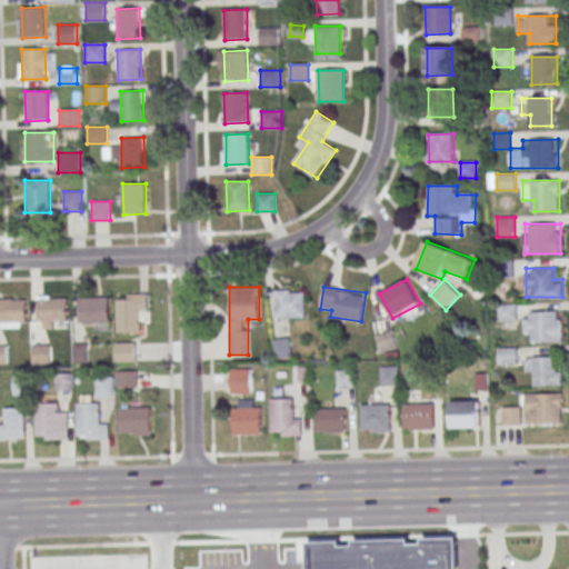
[(276,318),(306,318),(306,290),(276,290),(276,318)]
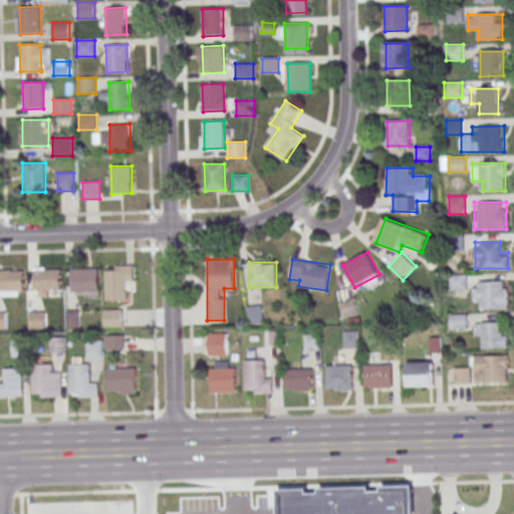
[(135,265),(115,266),(116,269),(105,269),(106,301),(127,301),(127,280),(136,280),(135,265)]
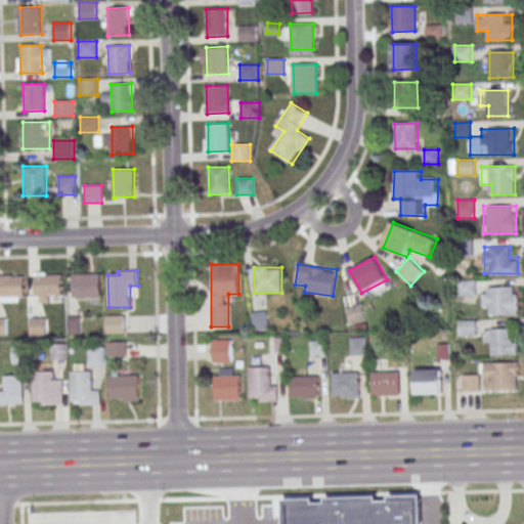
[(0,273),(24,273),(25,297),(0,297),(0,273)]
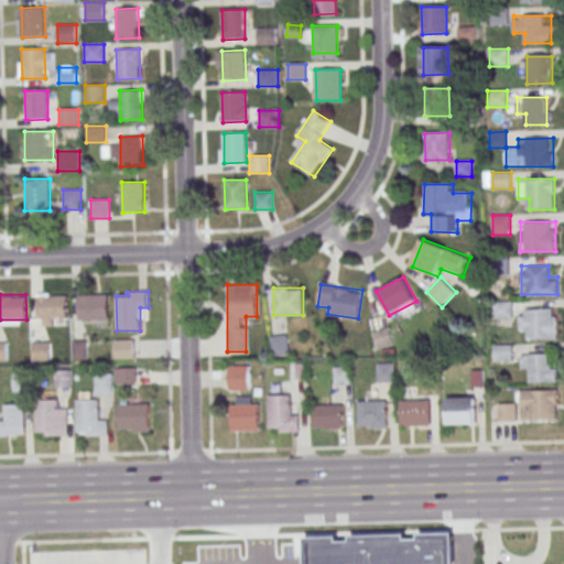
[(36,325),(57,325),(57,315),(67,315),(67,294),(36,294),(36,325)]
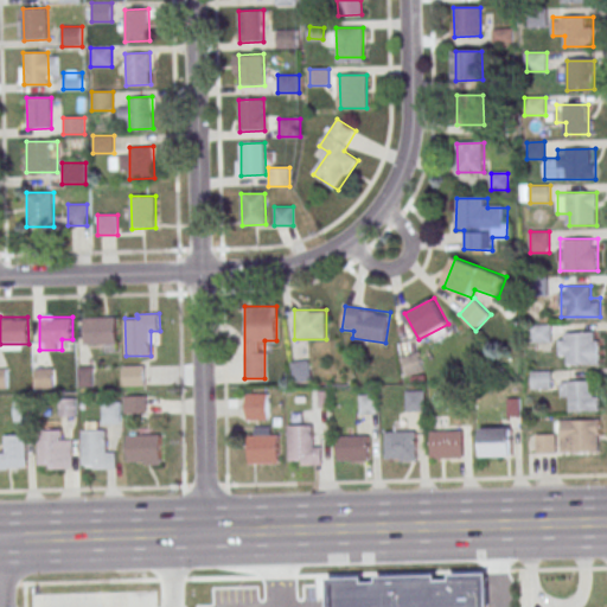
[(84,317),(84,344),(116,344),(116,317),(84,317)]
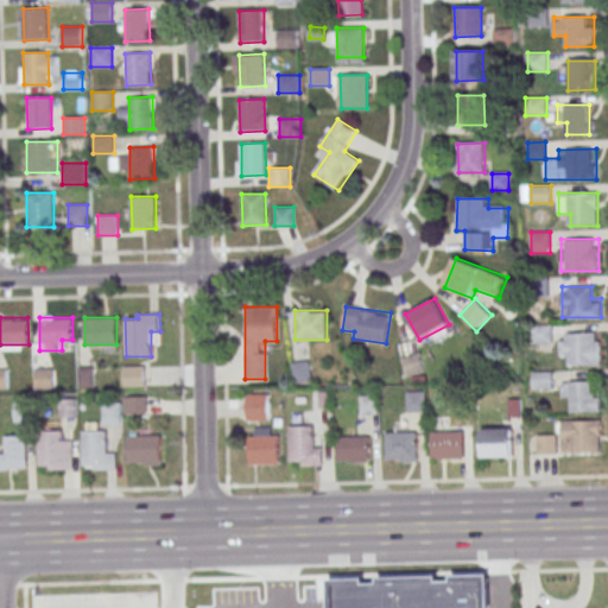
[(532,343),(553,343),(553,325),(532,325),(532,343)]
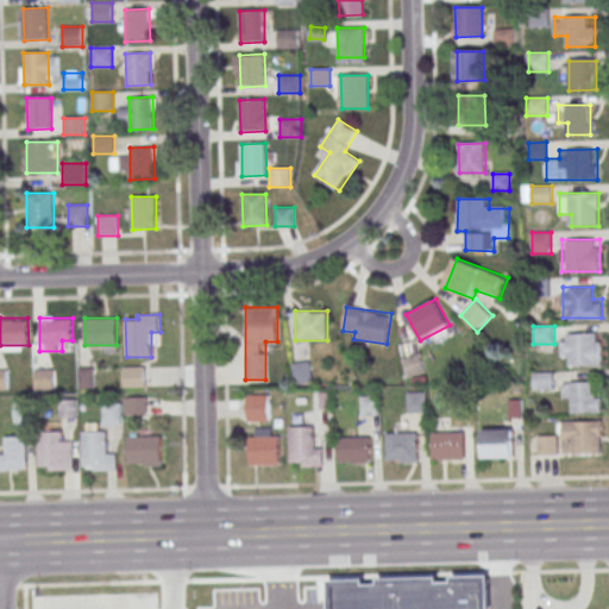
[(562,366),(602,366),(602,333),(562,333),(562,366)]
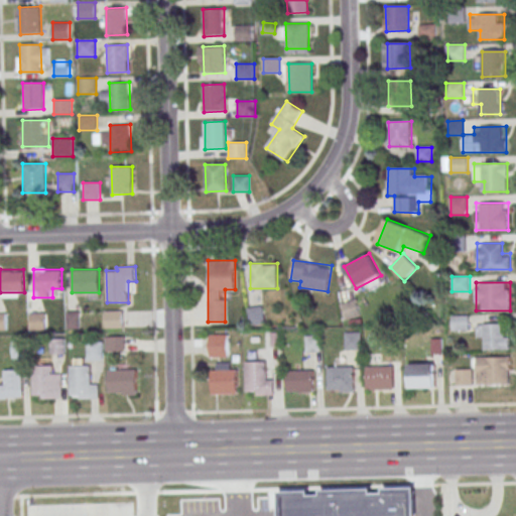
[(341,302),(346,319),(361,315),(356,298),(341,302)]
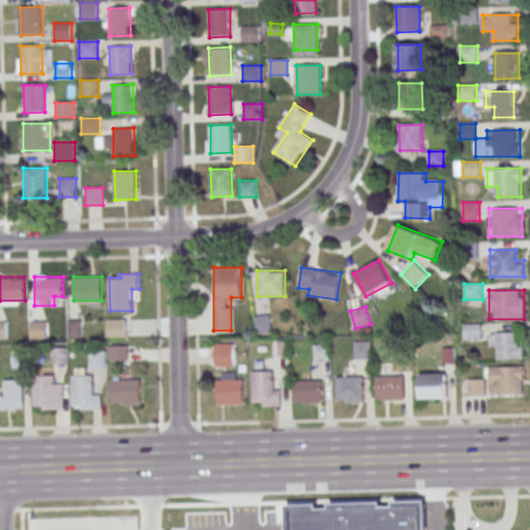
[(258,317),(257,331),(269,331),(270,317),(258,317)]
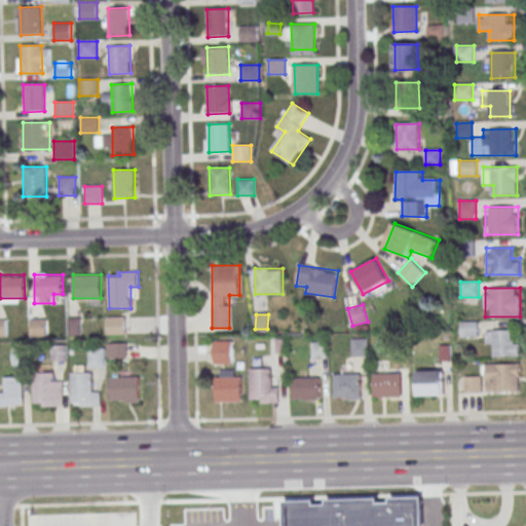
[(0,316),(8,316),(8,336),(0,336),(0,316)]
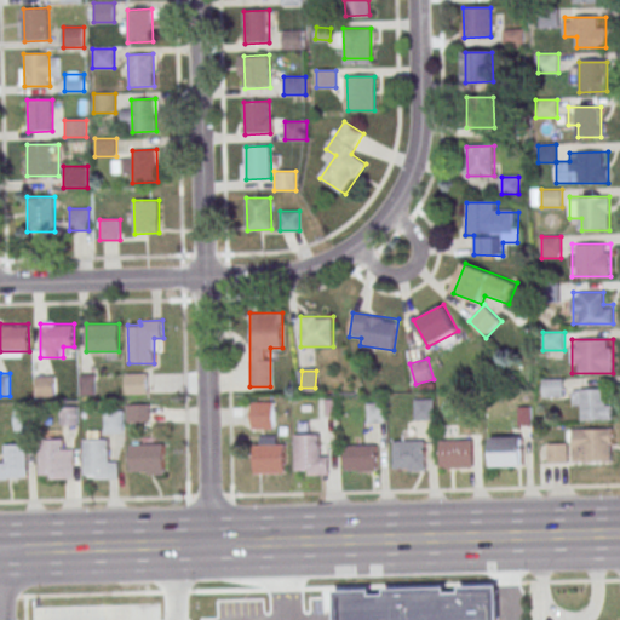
[(81,373),(96,373),(96,394),(81,394),(81,373)]
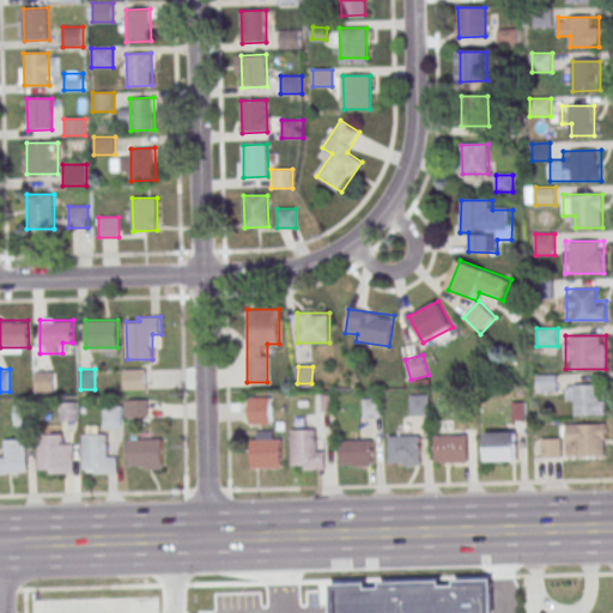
[(36,370),(54,370),(55,390),(36,390),(36,370)]
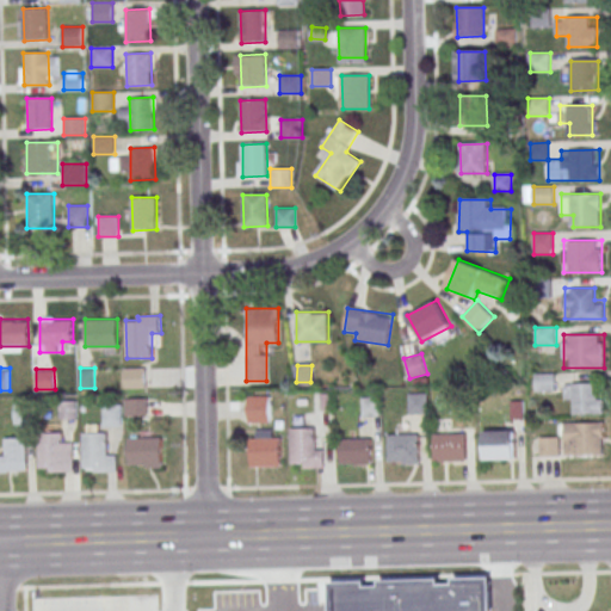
[(125,369),(146,369),(146,387),(125,388),(125,369)]
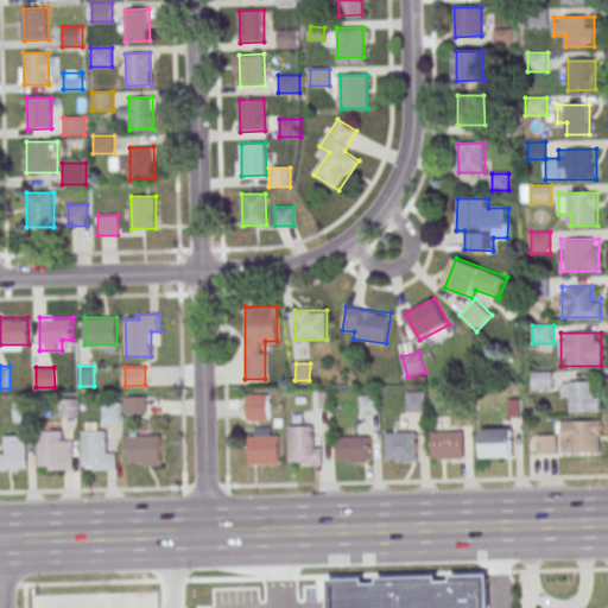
[(563,381),(563,400),(572,400),(572,411),(600,411),(600,381),(563,381)]
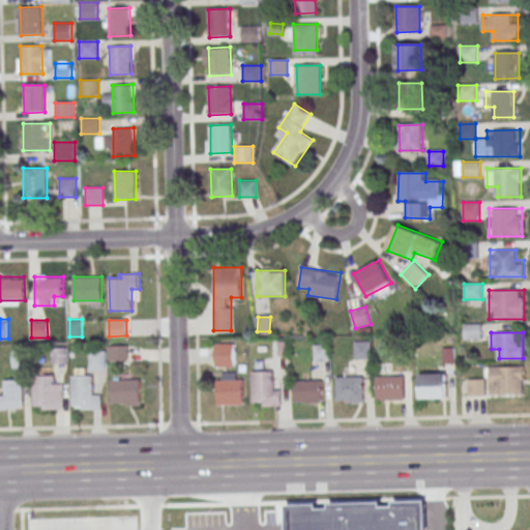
[(356,341),(372,340),(373,359),(357,360),(356,341)]
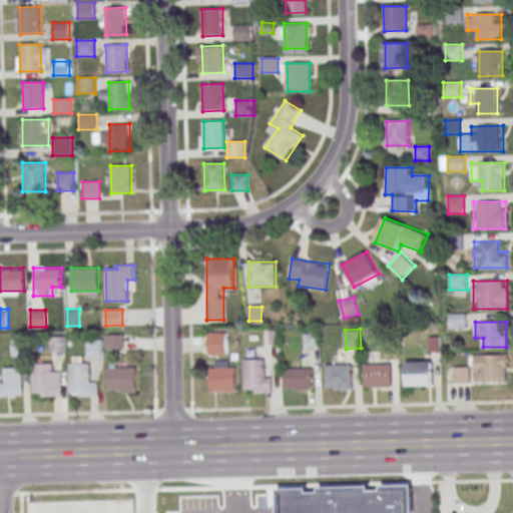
[(106,333),(123,333),(124,349),(107,349),(106,333)]
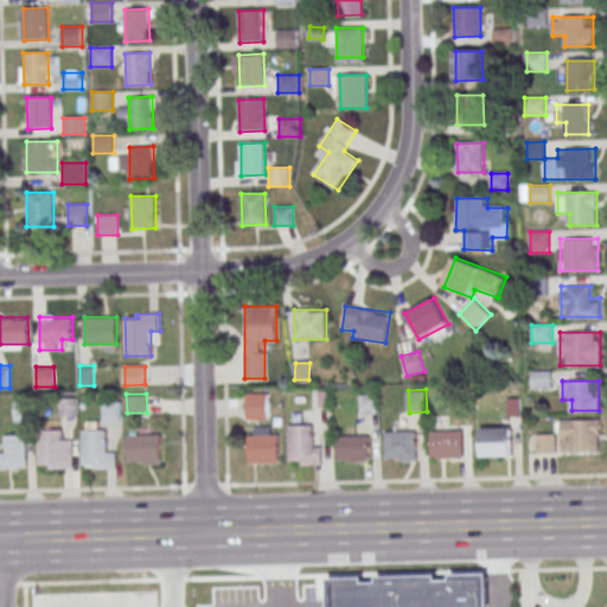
[(268,394),(247,394),(247,420),(268,420),(268,394)]
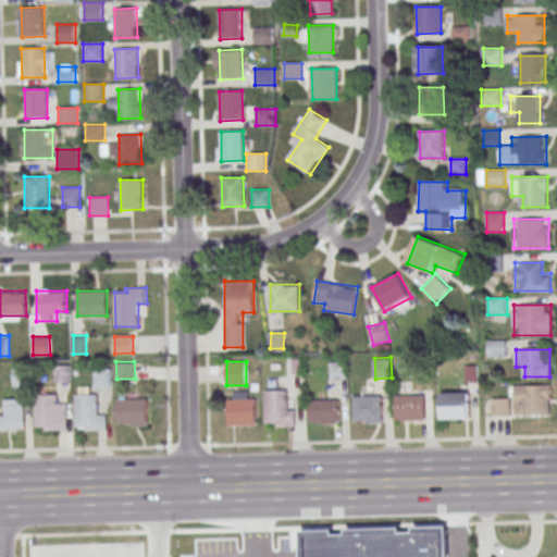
[(331,379),(347,379),(347,362),(331,362),(331,379)]
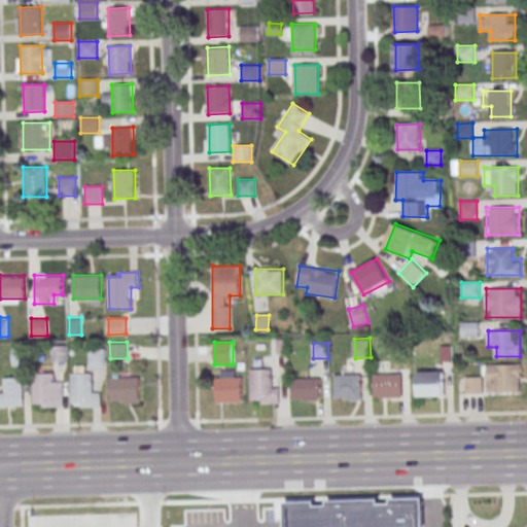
[(51,344),(67,344),(68,361),(51,361),(51,344)]
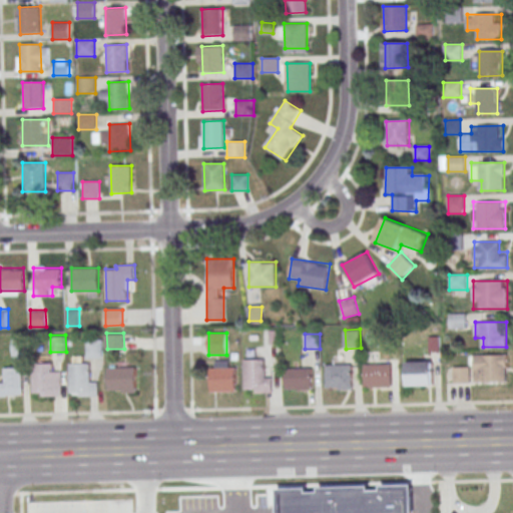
[(12,337),(28,337),(29,356),(13,356),(12,337)]
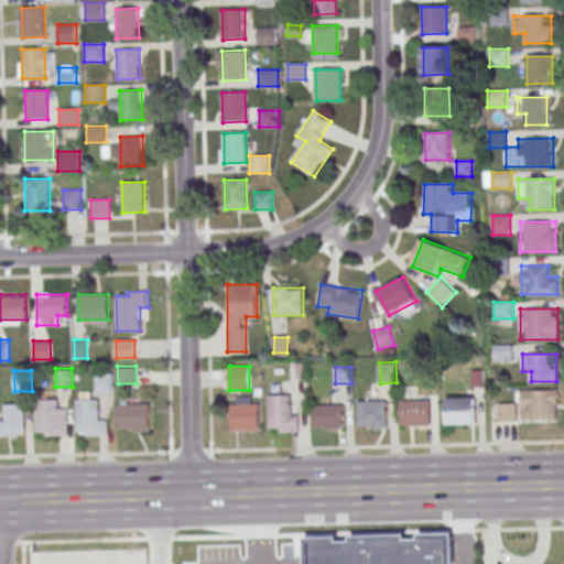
[(96,372),(114,371),(114,392),(97,393),(96,372)]
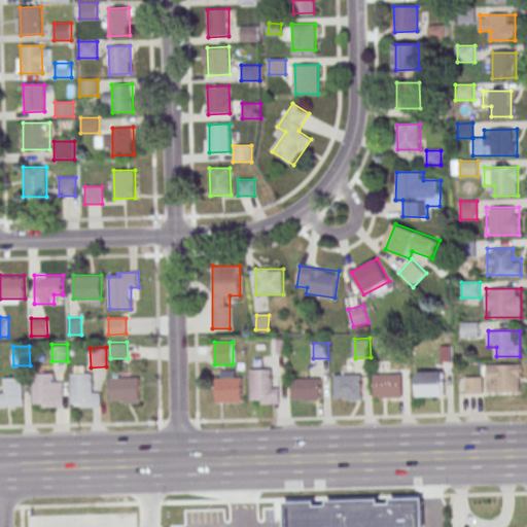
[(521,364),(488,364),(488,392),(521,392),(521,364)]
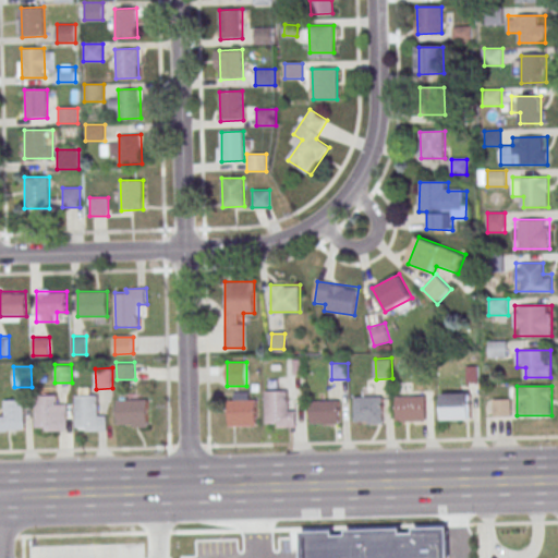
[(296,427),(296,402),(286,402),(286,391),(266,391),(266,427),(296,427)]
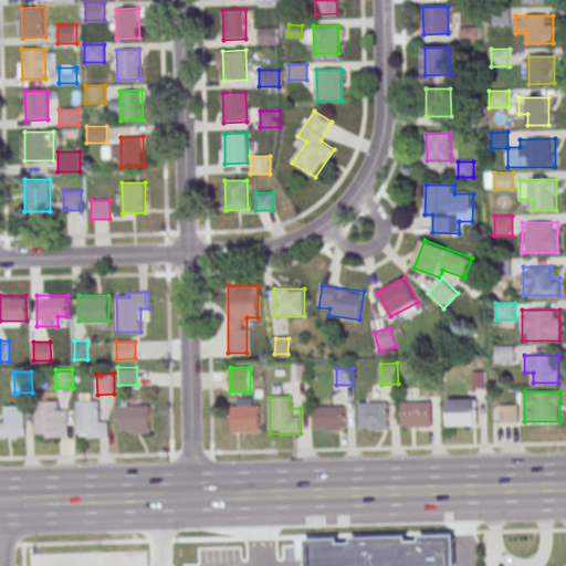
[(449,400),(479,400),(480,423),(450,425),(449,400)]
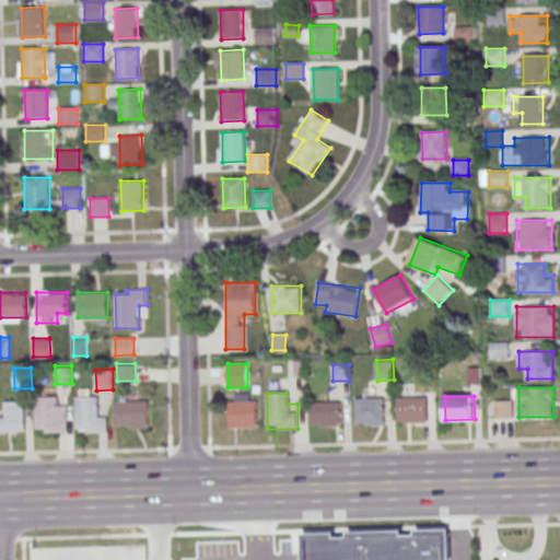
[(35,397),(58,397),(59,406),(67,405),(67,432),(45,432),(45,429),(36,430),(35,397)]
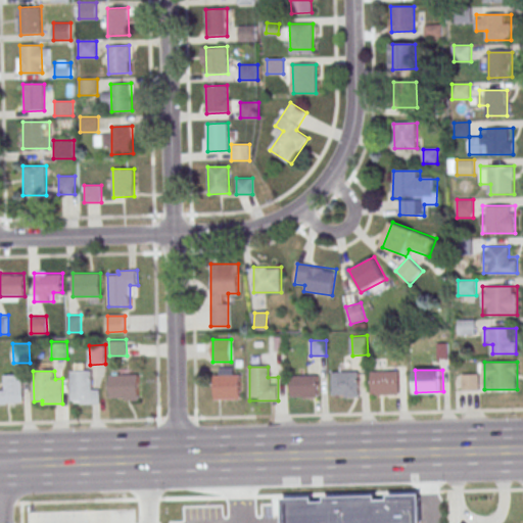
[(70,371),(92,371),(92,389),(100,389),(100,403),(80,403),(80,400),(72,400),(70,371)]
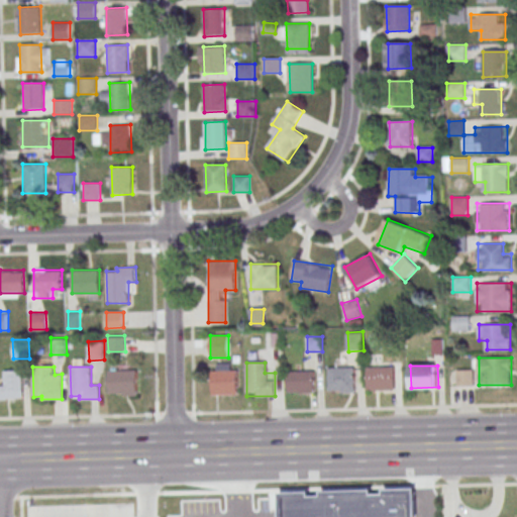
[(369,368),(396,367),(396,389),(369,390),(369,368)]
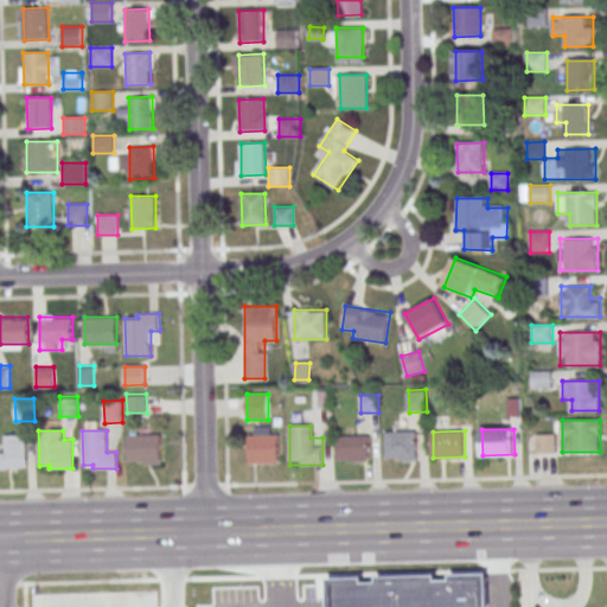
[(387,433),(419,432),(420,457),(388,458),(387,433)]
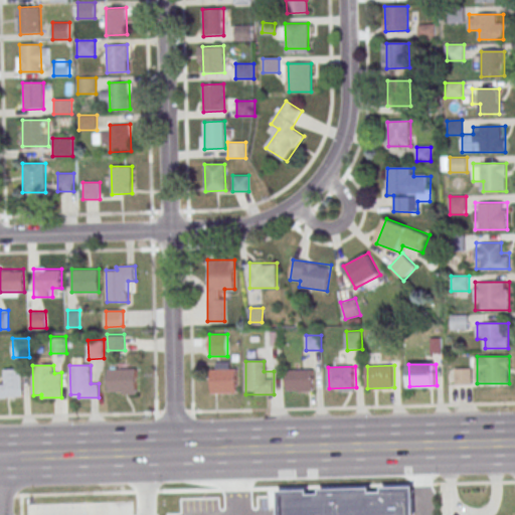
[(22,368),(5,368),(5,379),(0,379),(0,397),(22,398),(22,368)]
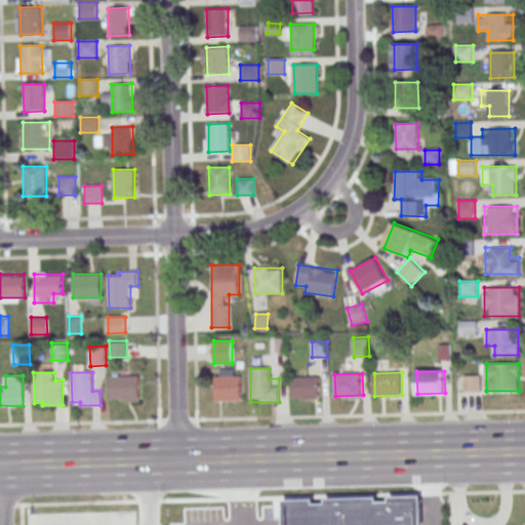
[(111,376),(138,375),(139,398),(112,399),(111,376)]
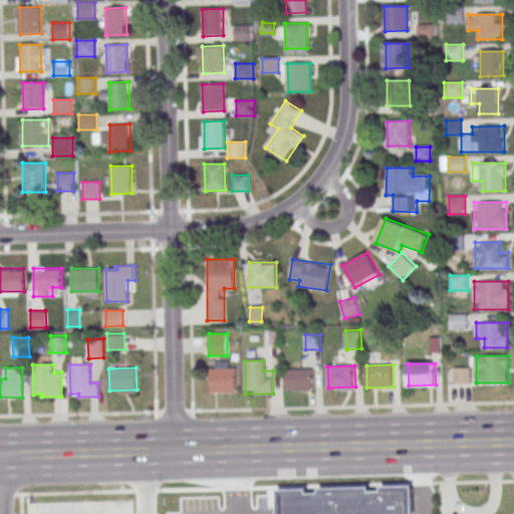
[(456,383),(471,383),(471,367),(456,367),(456,383)]
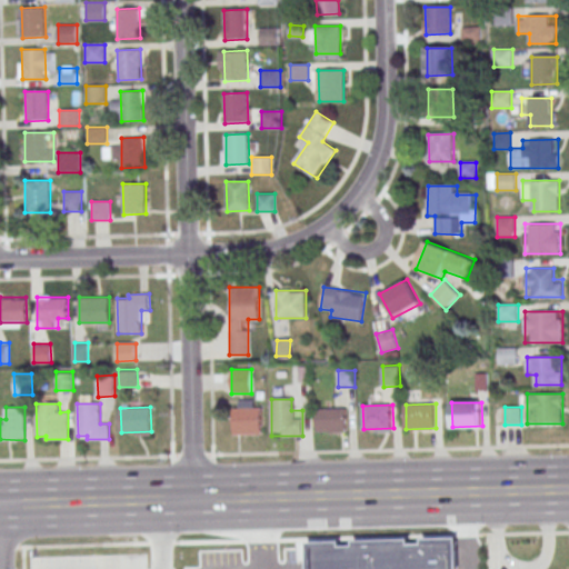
[(233,409),(262,409),(263,435),(233,436),(233,409)]
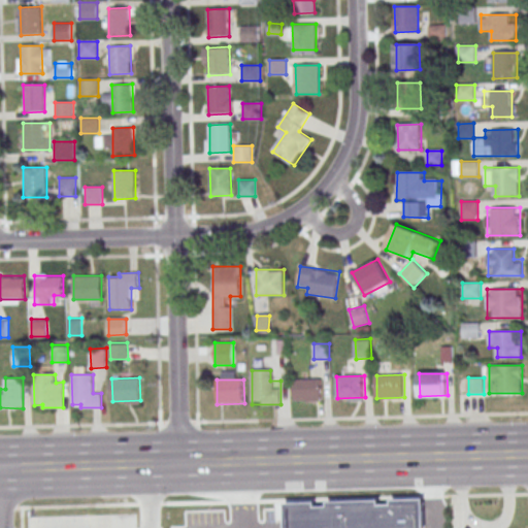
[(294,380),(322,380),(323,401),(295,402),(294,380)]
